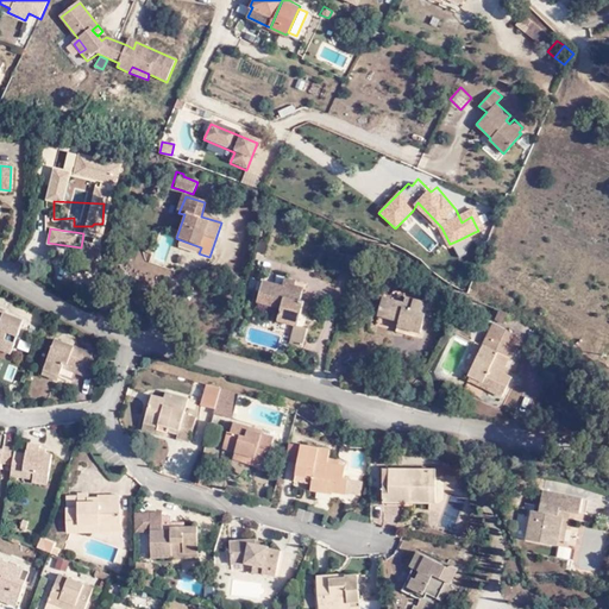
[(444,246),(450,244),(444,232),(438,234),(444,246)]
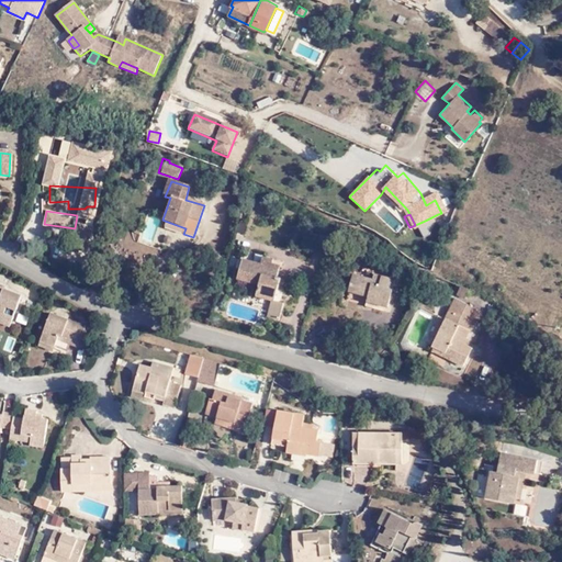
[(438,214),(425,221),(429,229),(442,222),(438,214)]
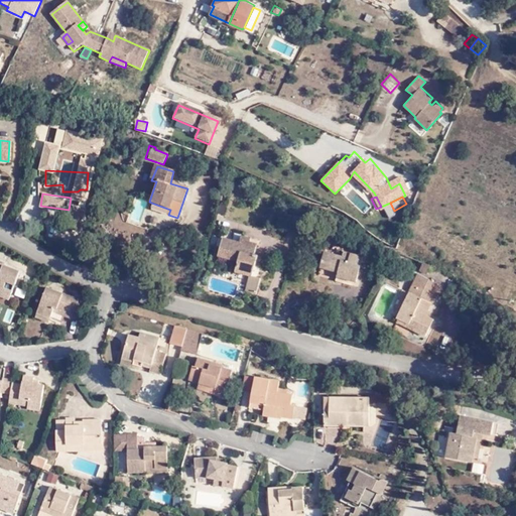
[(149,208),(168,215),(170,210),(151,203),(149,208)]
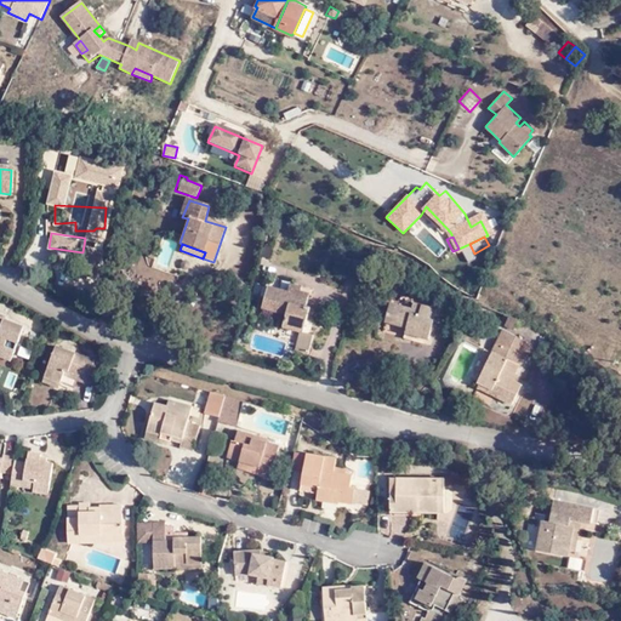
[(272,246),(265,244),(260,258),(267,261),(272,246)]
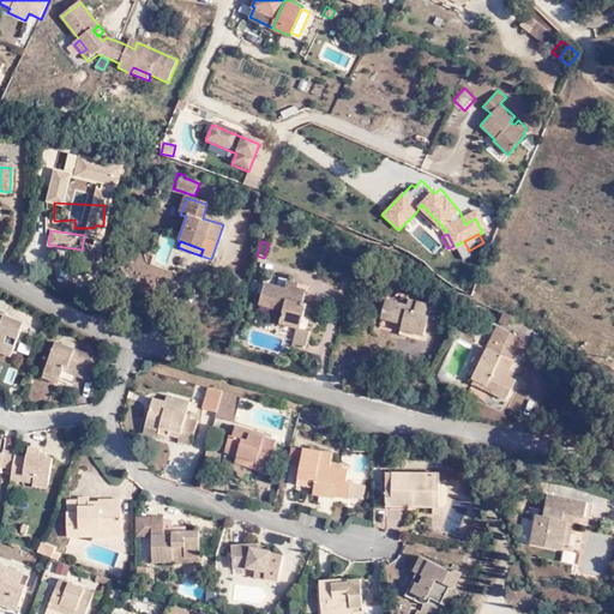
[(302,304),(306,289),(287,284),(286,289),(266,284),(262,305),(284,311),(281,325),(295,329),(292,347),(304,350),(308,331),(301,329),(307,305),(302,304)]
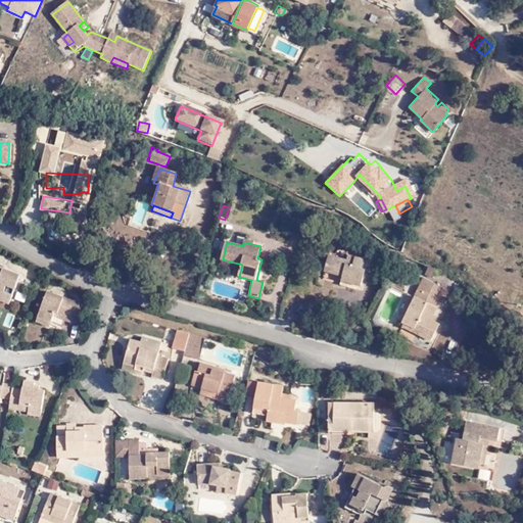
[(367,259),(346,253),(345,258),(328,253),(324,271),(341,275),(340,279),(361,284),(367,259)]
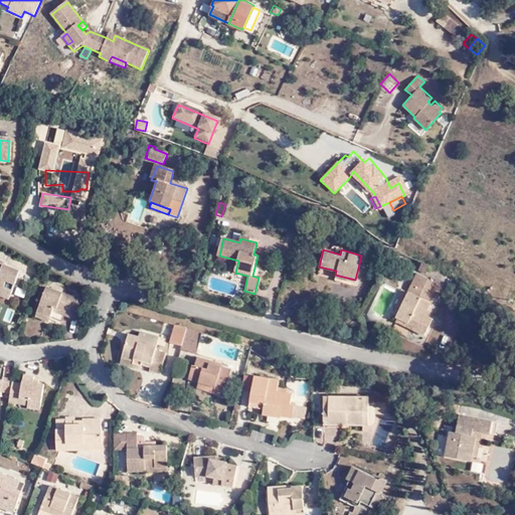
[(0,295),(9,300),(19,273),(4,266),(4,264),(0,262),(0,295)]
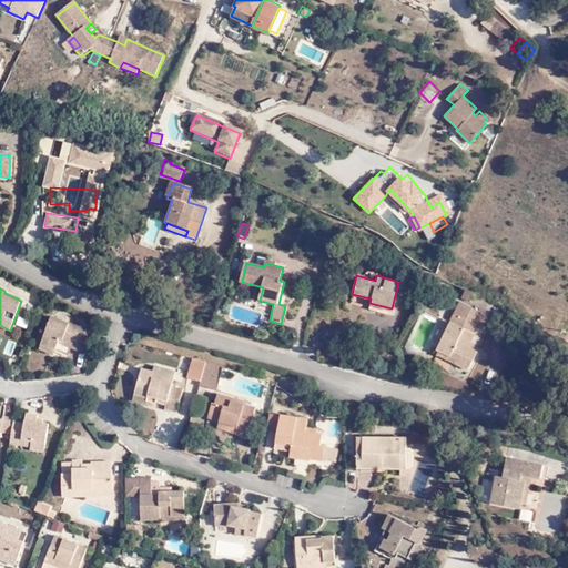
[(447,358),(445,362),(466,373),(474,357),(467,354),(462,351),(465,342),(467,343),(475,330),(482,316),(459,304),(436,351),(438,353),(447,358)]
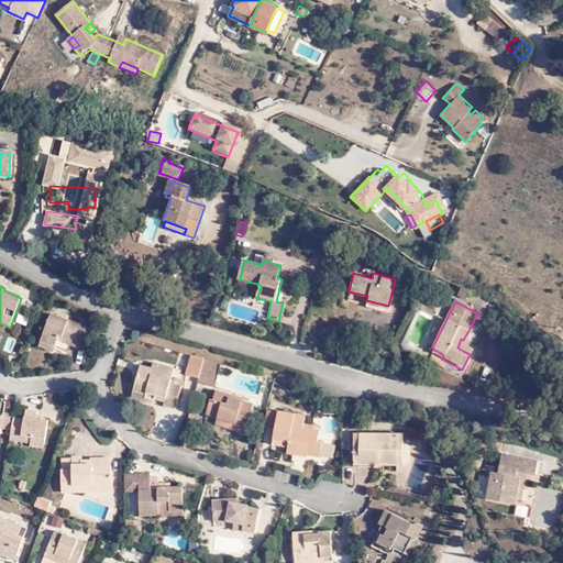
[(483,316),(477,313),(471,327),(475,329),(483,316)]
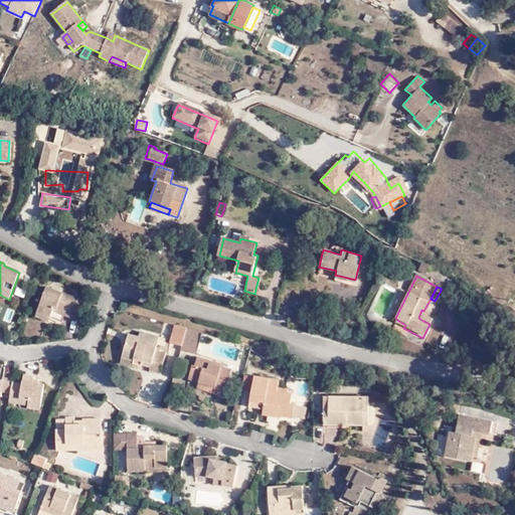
[(71,319),(77,305),(78,302),(47,289),(37,315),(49,320),(52,314),(53,309),(64,313),(62,318),(70,321),(71,319)]
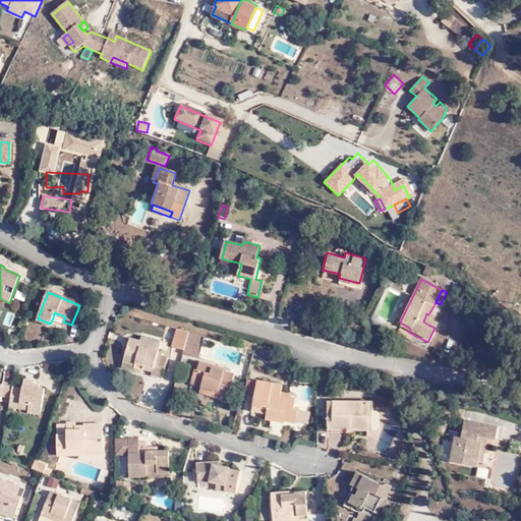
[(80,325),(85,310),(78,308),(72,323),(80,325)]
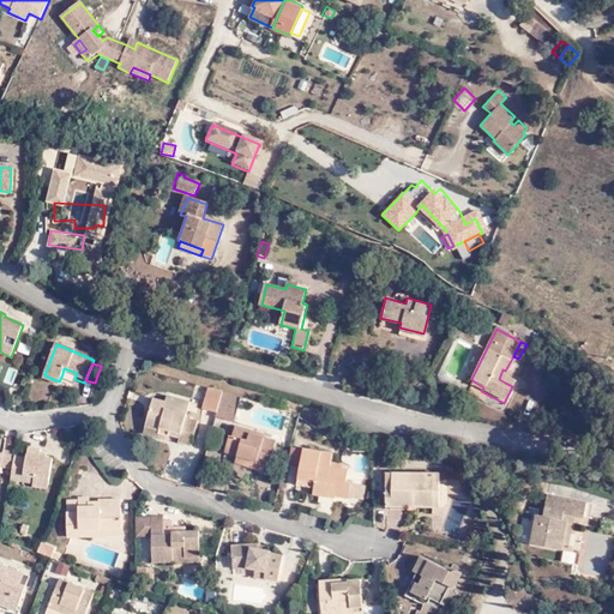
[(62,374),(74,379),(77,373),(64,368),(62,374)]
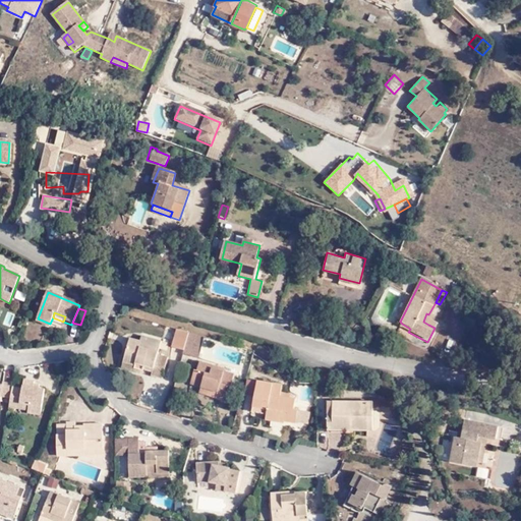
[(423,322),(428,325),(432,316),(428,314),(426,313),(423,322)]
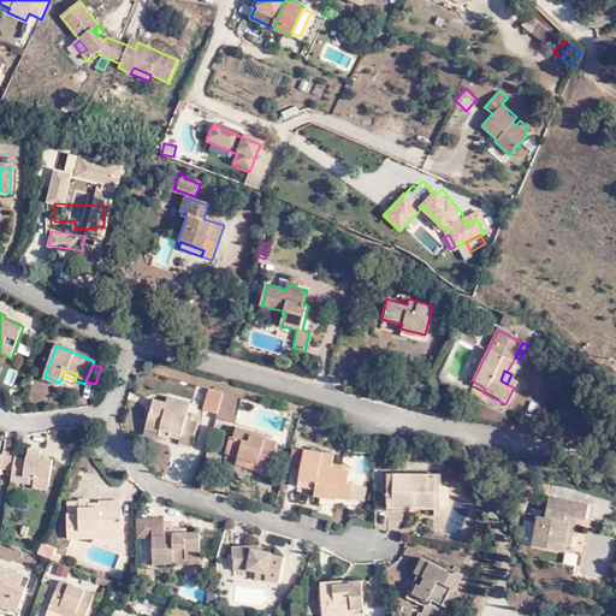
[(59,383),(45,377),(42,381),(57,386),(59,383)]
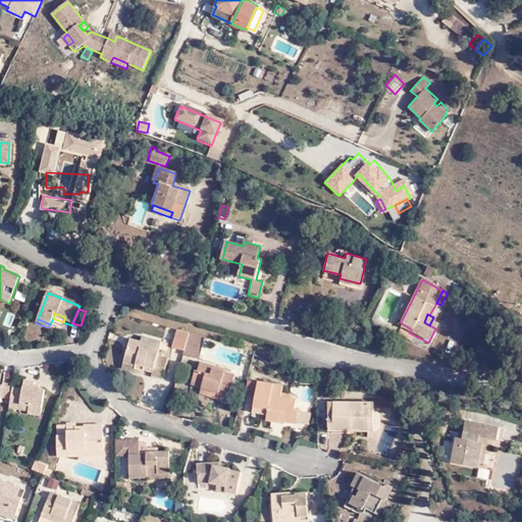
[(180,352),(185,334),(172,331),(168,349),(180,352)]
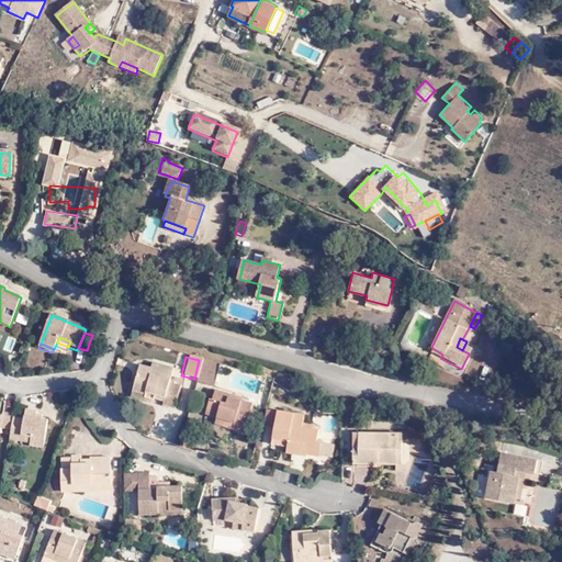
[(215,364),(199,360),(194,379),(192,383),(209,388),(215,364)]
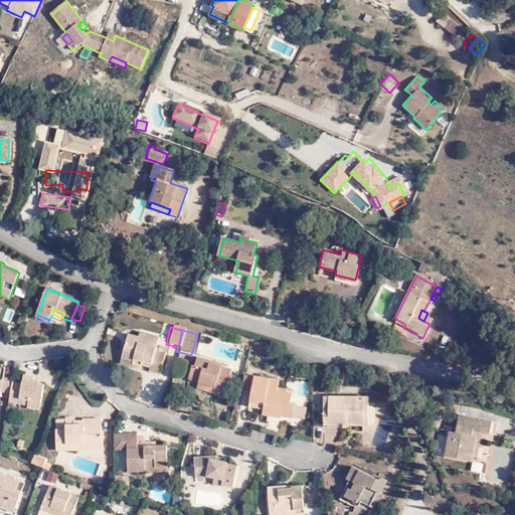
[(146,364),(144,371),(155,374),(161,354),(150,350),(152,345),(154,338),(135,332),(134,338),(124,335),(116,358),(127,362),(128,359),(146,364)]
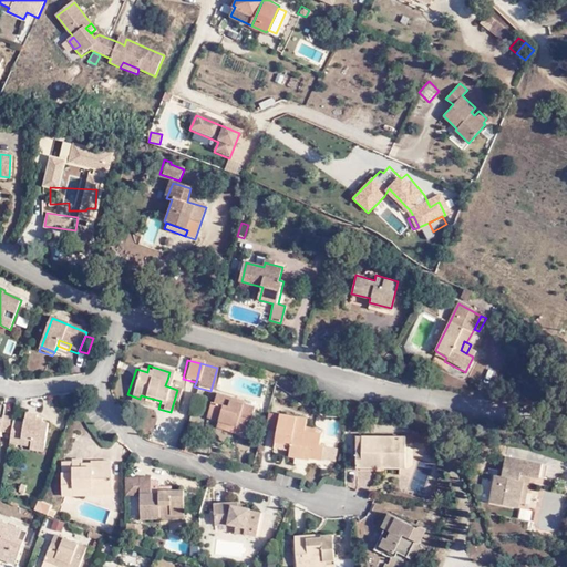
[(169,372),(167,380),(175,381),(178,374),(169,372)]
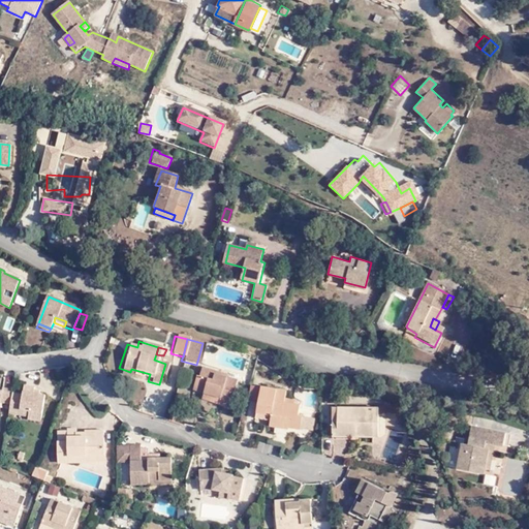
[(215,376),(216,373),(197,367),(188,390),(199,393),(215,398),(213,405),(224,408),(232,381),(222,379),(215,376)]
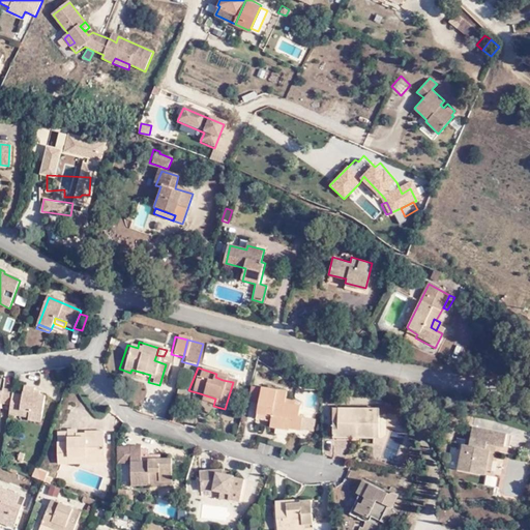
[(118,373),(148,382),(150,375),(131,370),(130,373),(119,369),(118,373)]
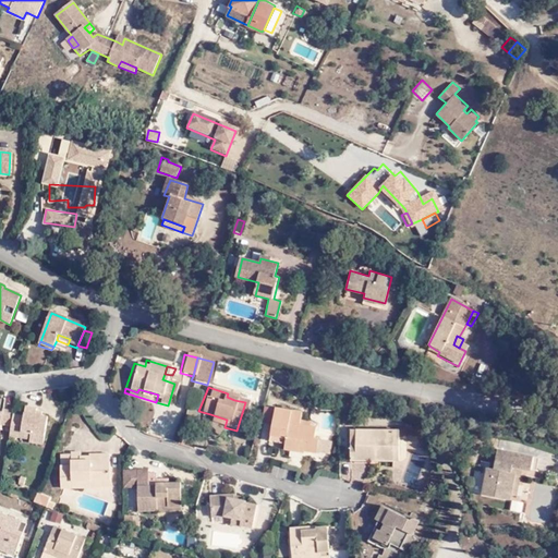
[(22,416),(11,414),(9,425),(8,434),(19,436),(20,431),(29,432),(28,437),(28,441),(40,445),(46,416),(35,414),(36,409),(24,405),(22,416)]
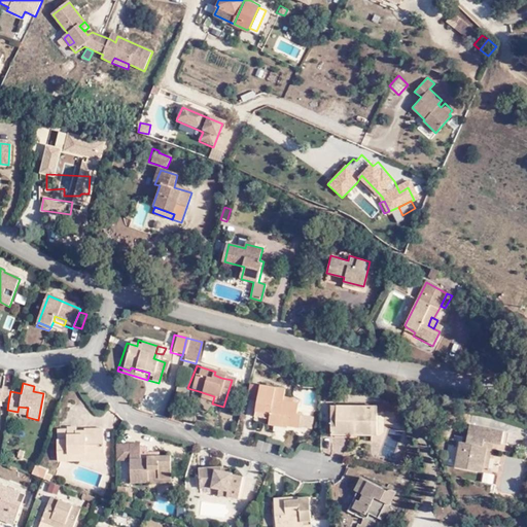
[(10,391),(11,388),(0,386),(0,400),(8,401),(10,391)]
